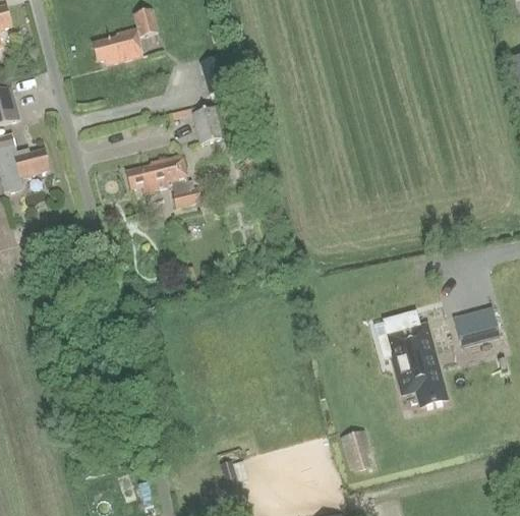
[(93,43),(102,78),(156,64),(151,43),(162,40),(154,8),(146,10),(142,0),(95,0),(102,23),(106,22),(110,39),(93,43)]
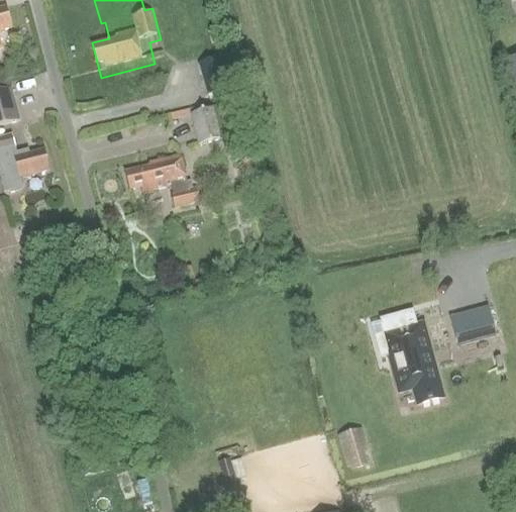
[(0,45),(1,45),(0,42),(0,27),(10,24),(5,5),(0,6),(0,45)]
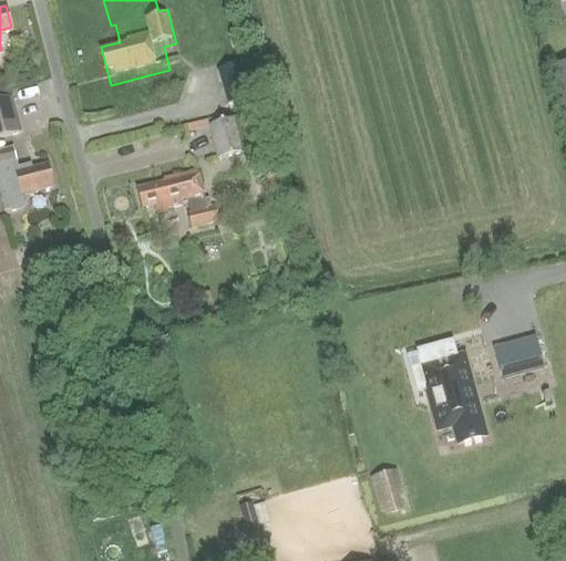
[(227,31),(230,43),(237,41),(234,29),(227,31)]
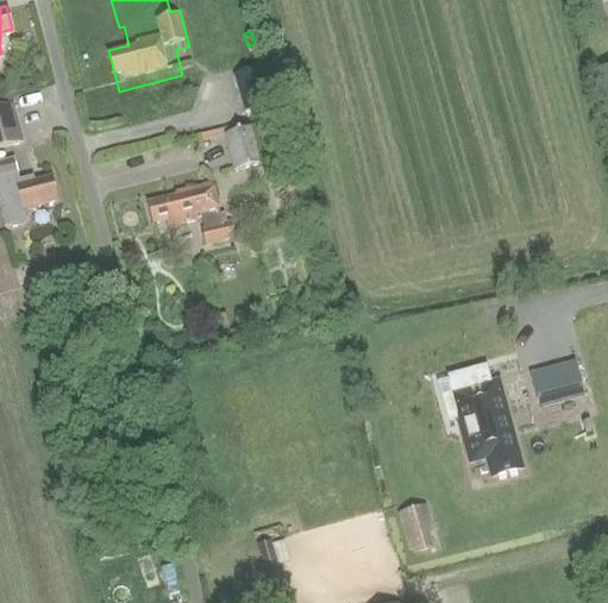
[(268,100),(257,64),(233,71),(243,107),(268,100)]
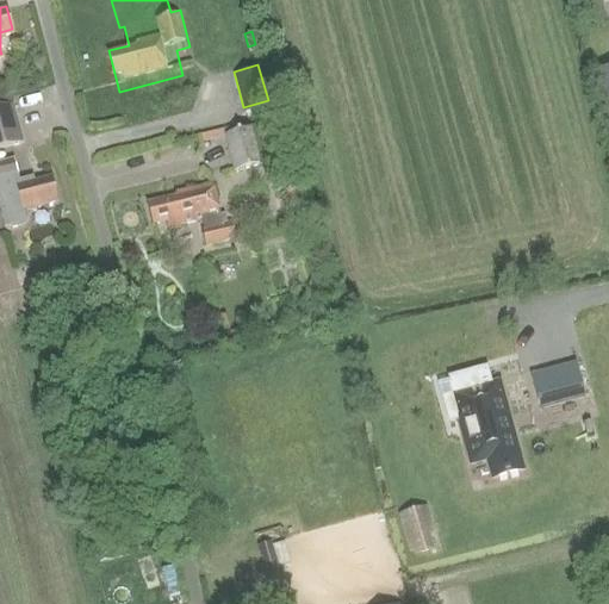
[(608,64),(598,68),(608,109),(608,64)]
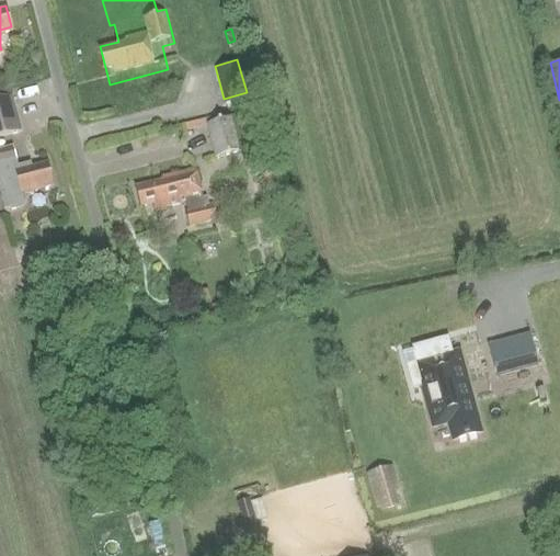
[(0,133),(22,127),(12,92),(0,94),(0,133)]
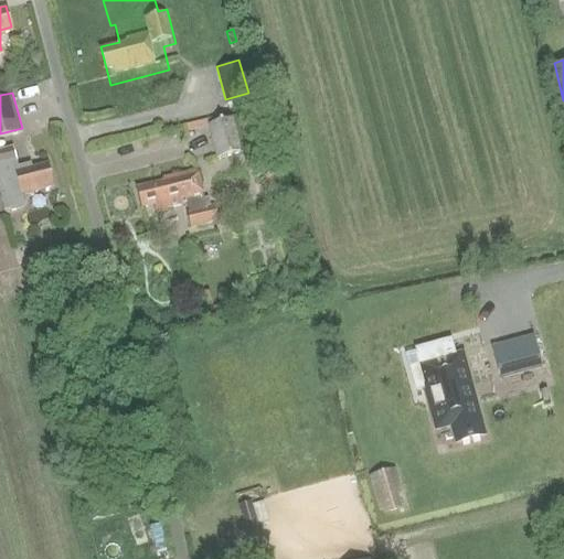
[(266,140),(257,107),(206,121),(215,156),(266,140)]
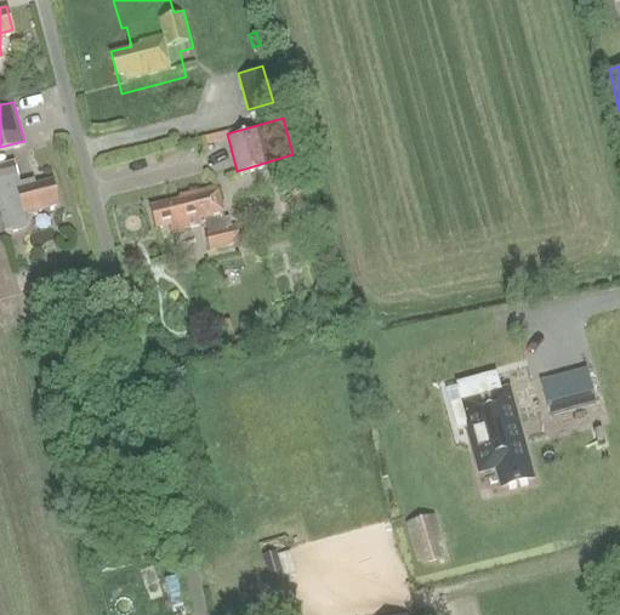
[(58,201),(52,177),(33,183),(32,181),(16,186),(12,174),(17,174),(13,158),(0,160),(0,212),(4,227),(12,226),(12,227),(23,225),(28,216),(27,212),(41,209),(41,206),(58,201)]
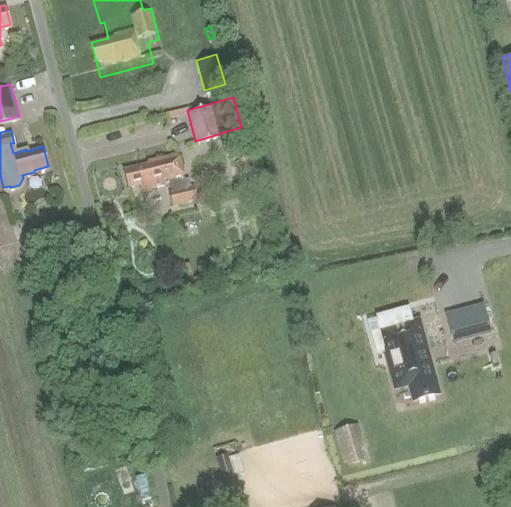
[(178,151),(165,154),(146,159),(147,162),(123,168),(128,186),(138,183),(139,189),(169,181),(171,188),(169,189),(173,204),(197,197),(193,184),(186,186),(178,151)]
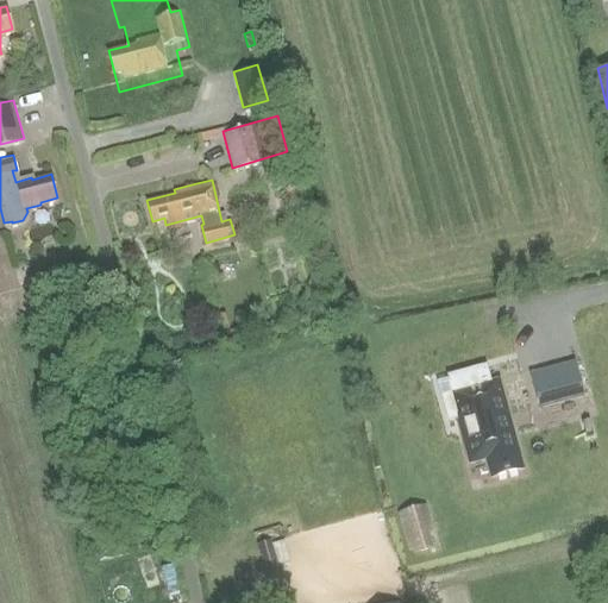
[(214,312),(218,326),(225,324),(223,311),(214,312)]
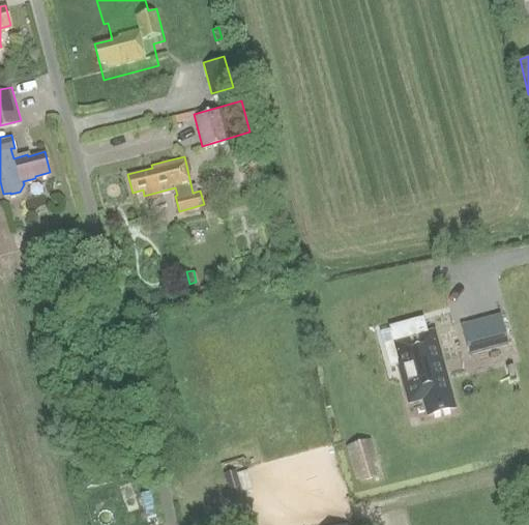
[(480,345),(492,342),(483,312),(459,318),(468,354),(482,350),(480,345)]
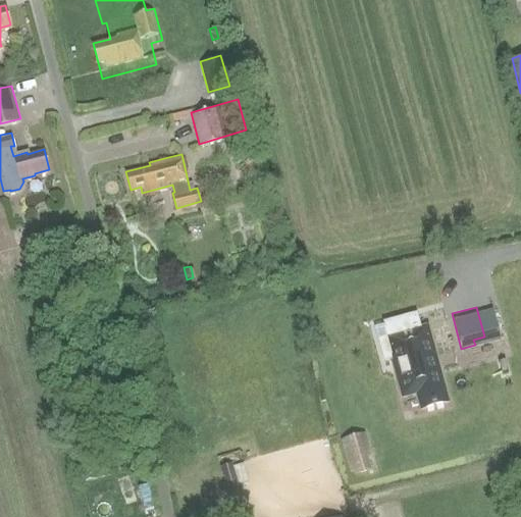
[(446,399),(436,363),(433,364),(430,356),(434,355),(430,341),(391,351),(402,394),(416,390),(420,406),(446,399)]
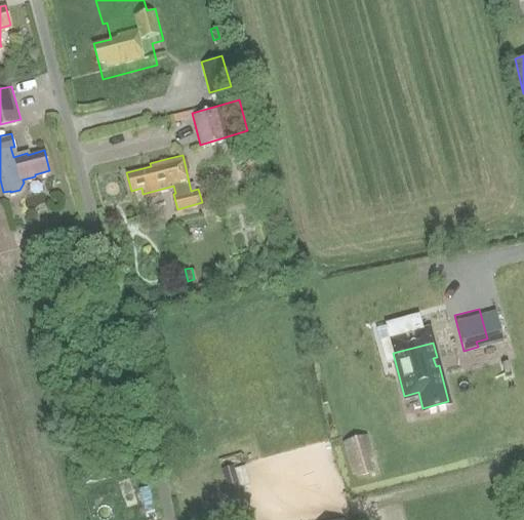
[(373,454),(366,432),(343,439),(352,471),(356,470),(358,475),(372,470),(368,456),(373,454)]
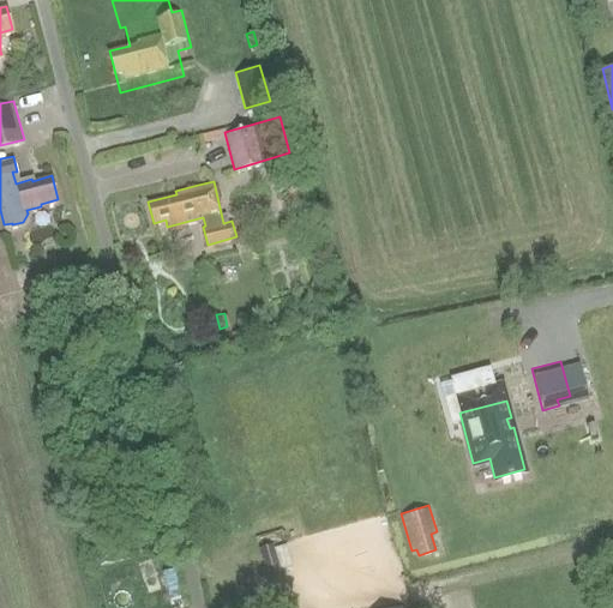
[(269,573),(281,570),(274,543),(262,547),(269,573)]
